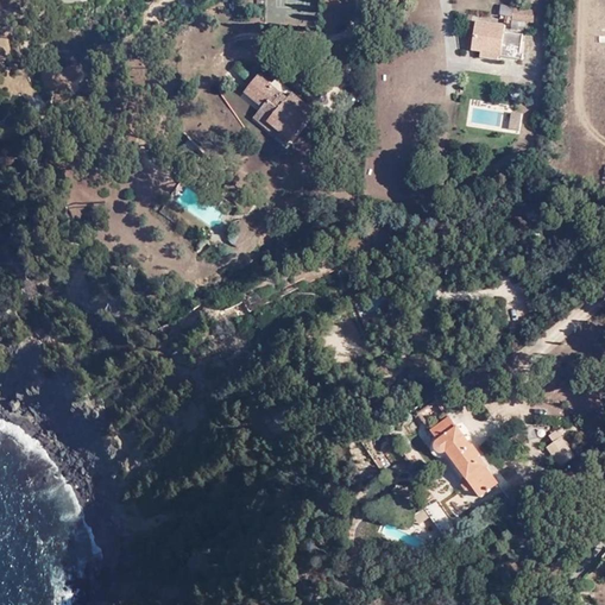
[(509,19),(531,20),(531,8),(510,7),(509,19)]
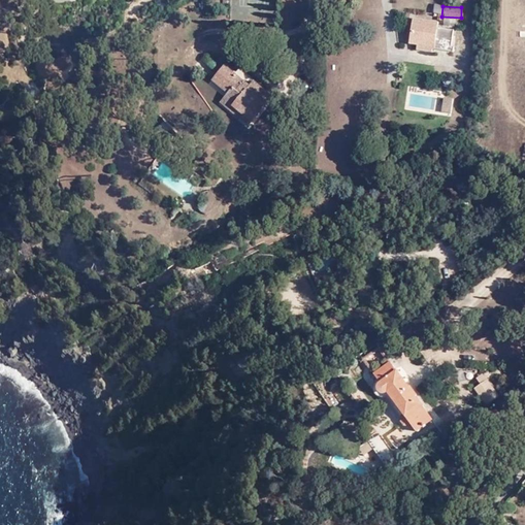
[(407,42),(416,43),(429,45),(429,48),(430,48),(431,48),(436,22),(412,18),(407,42)]
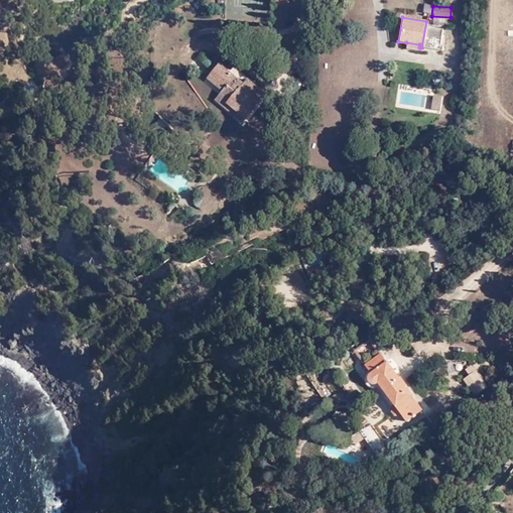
[(62,53),(68,49),(59,40),(54,44),(50,40),(36,51),(49,67),(63,55),(62,53)]
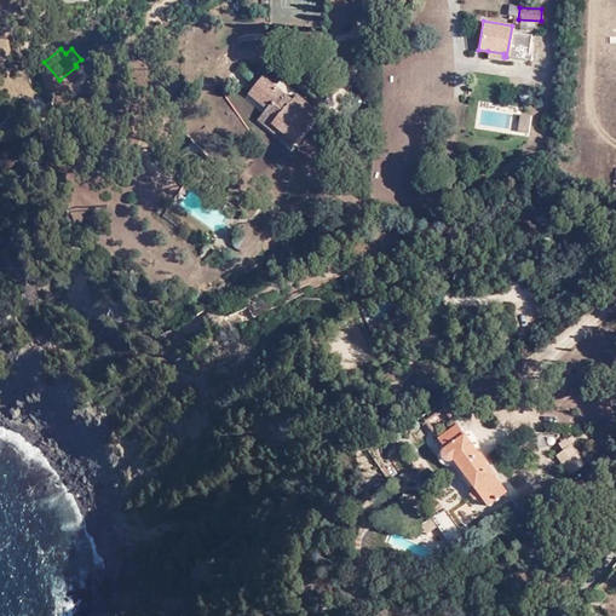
[(247,95),(249,97),(268,80),(260,75),(247,95)]
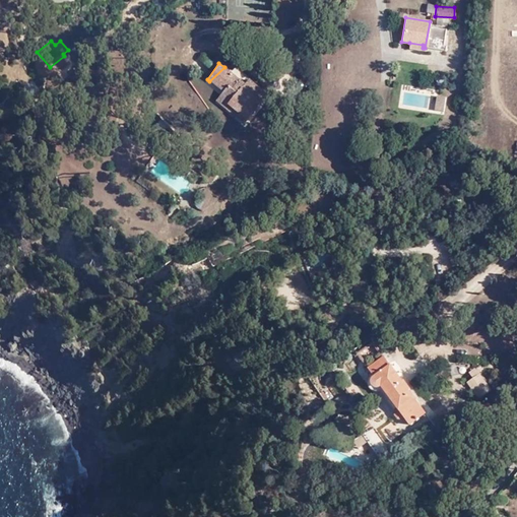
[(224,67),(209,81),(223,90),(225,86),(237,93),(230,103),(249,118),(267,92),(248,78),(245,81),(224,67)]
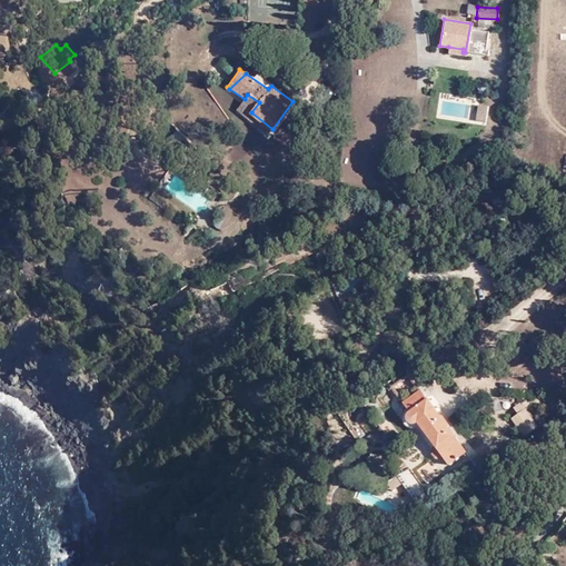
[(247,95),(245,99),(237,112),(247,119),(251,112),(259,102),(247,95)]
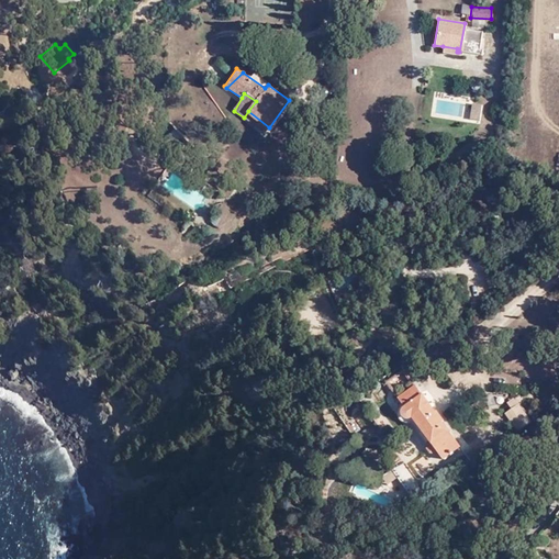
[(477,120),(480,102),(470,101),(471,94),(461,93),(457,116),(477,120)]
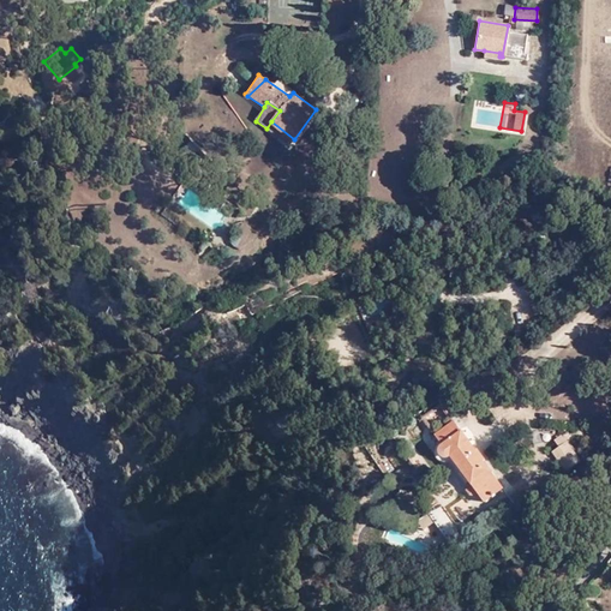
[(291,144),(294,139),(271,121),(267,129),(291,144)]
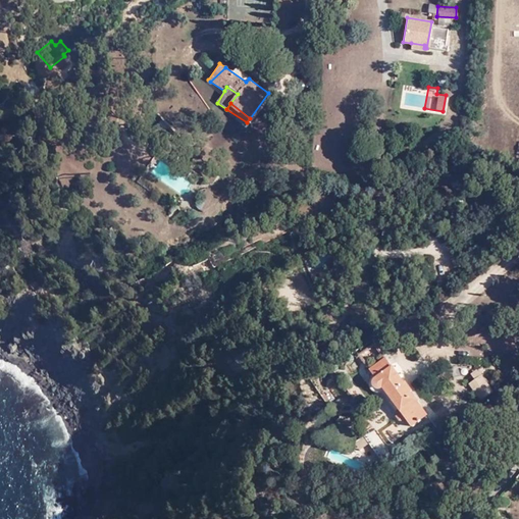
[(167,122),(172,117),(165,111),(160,116),(167,122)]
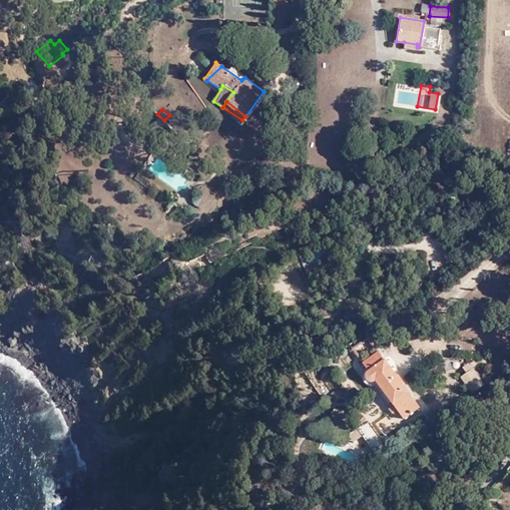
[(401,418),(417,407),(377,350),(361,361),(366,370),(364,375),(364,379),(367,381),(370,381),(374,380),(389,401),(387,407),(387,410),(392,412),(396,411),(401,418)]
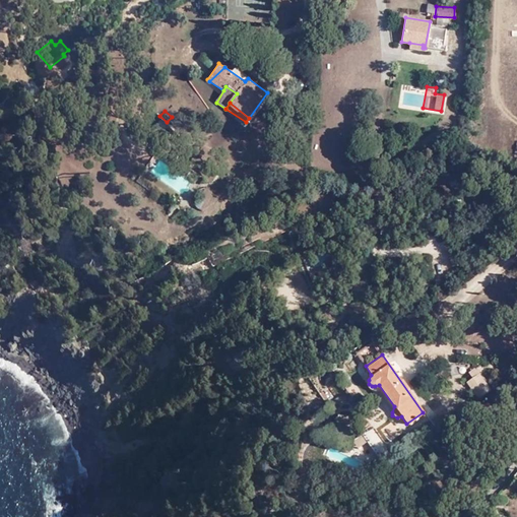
[(479,395),(489,388),(483,382),(473,389),(479,395)]
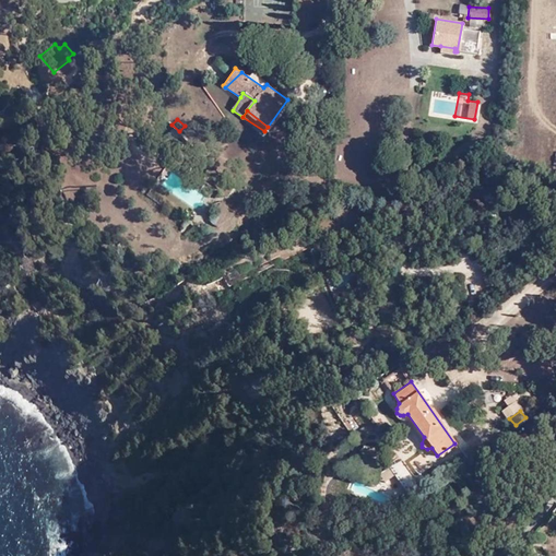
[(395,474),(400,472),(393,462),(389,465),(395,474)]
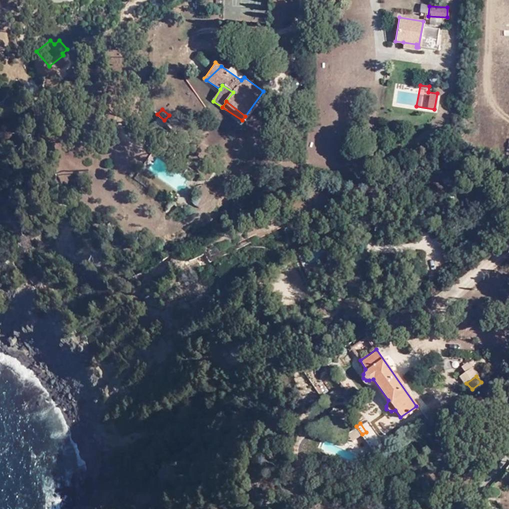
[(352,441),(362,434),(356,426),(346,433),(352,441)]
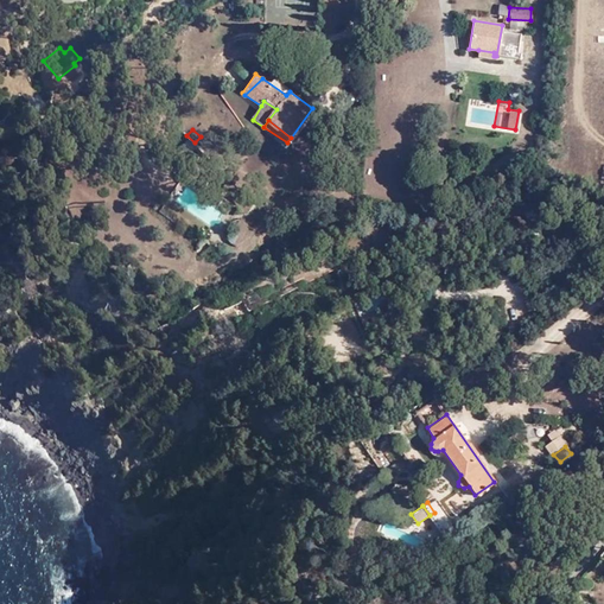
[(446,529),(434,513),(430,515),(442,533),(446,529)]
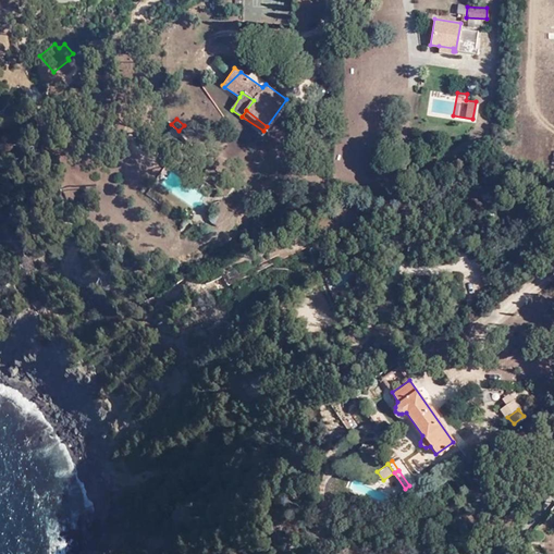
[(415,494),(409,485),(405,489),(410,496),(415,494)]
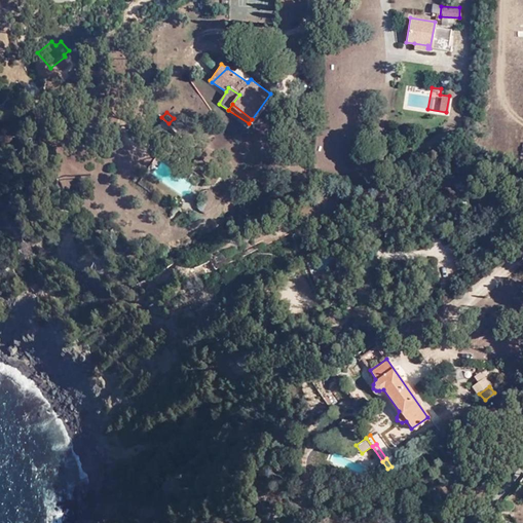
[(372,468),(378,476),(387,469),(382,461),(372,468)]
